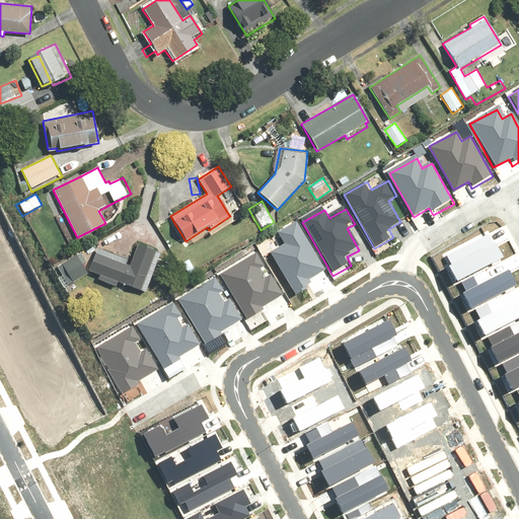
[(287,243),(270,253),(295,295),(312,285),(308,279),(325,269),(297,221),(279,231),(287,243)]
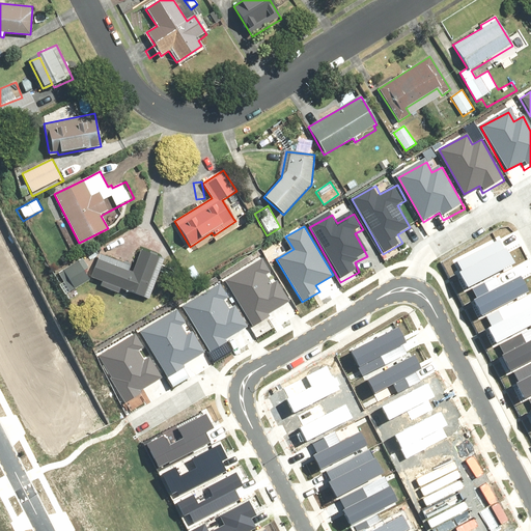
[(459,272),(468,287),(514,263),(506,248),(504,249),(501,241),(458,262),(463,271),(459,272)]
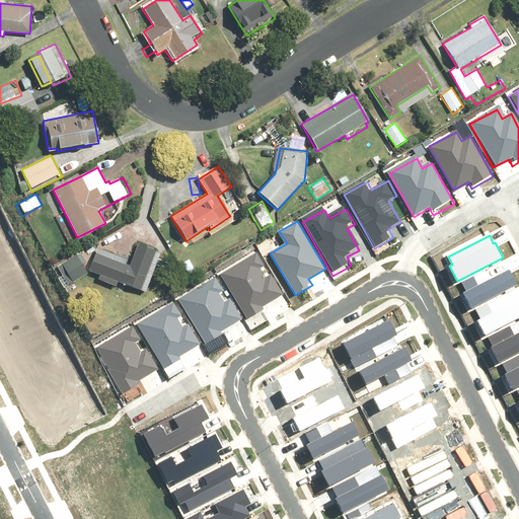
[(129,267),(95,253),(88,271),(100,276),(97,281),(116,288),(118,283),(144,294),(160,254),(138,245),(129,267)]
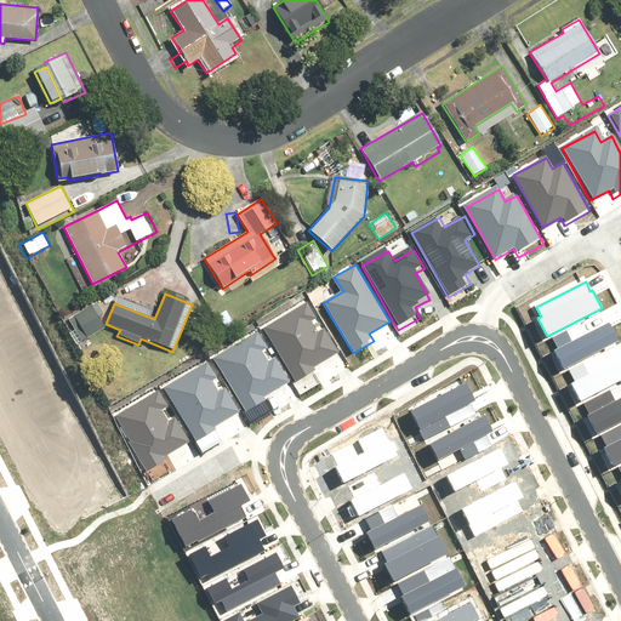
[(261,326),(295,385),(320,371),(315,364),(340,351),(328,330),(320,335),(313,322),(323,315),(312,297),(261,326)]
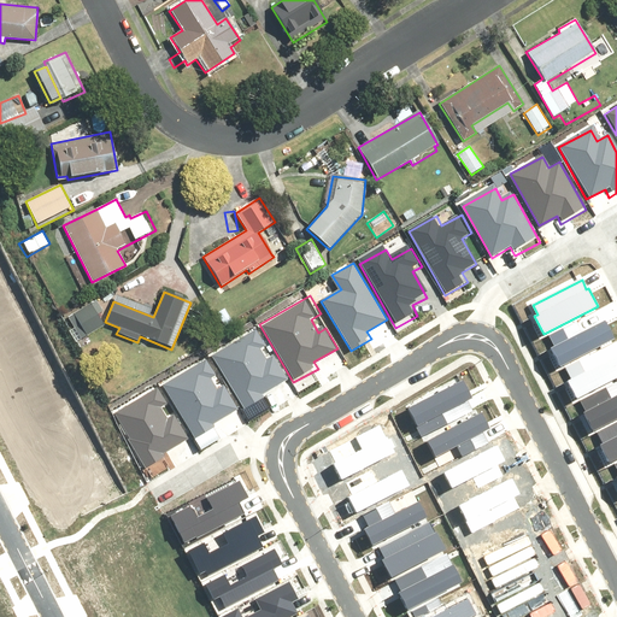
[(90,304),(72,313),(87,338),(104,328),(90,304)]
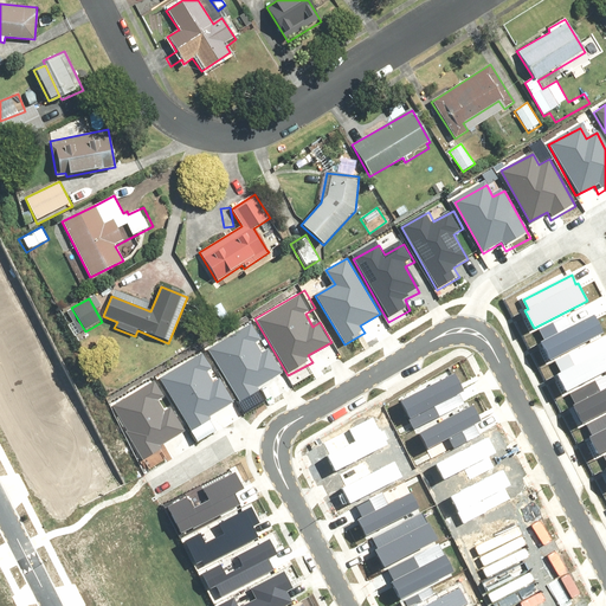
[(539,329),(545,340),(540,342),(549,360),(605,331),(595,313),(571,326),(566,316),(539,329)]
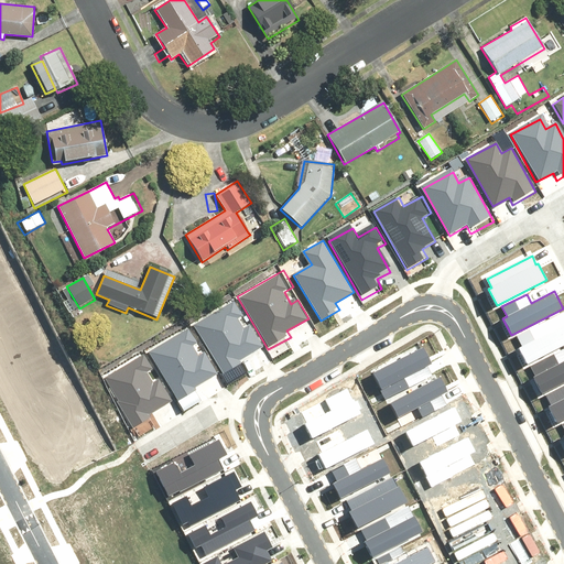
[(188,324),(218,378),(241,365),(238,358),(260,346),(249,328),(242,332),(235,320),(245,315),(235,297),(188,324)]
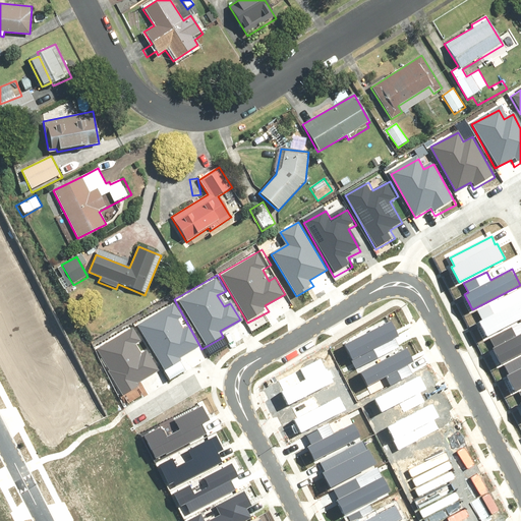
[(478,309),(482,319),(479,320),(487,336),(520,319),(520,297),(506,305),(501,297),(478,309)]
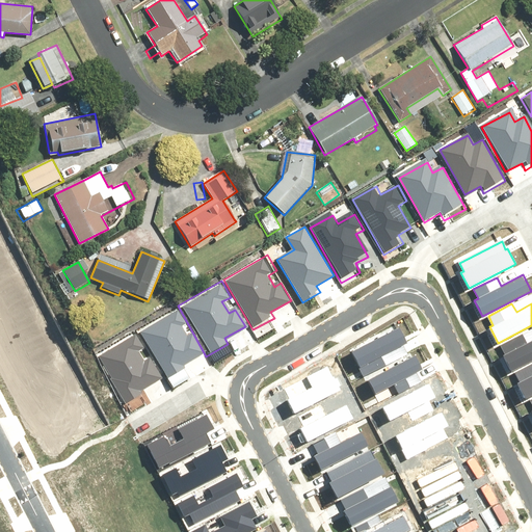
[(132,333),(160,382),(182,370),(179,365),(200,353),(189,336),(183,340),(176,328),(185,323),(176,308),(132,333)]
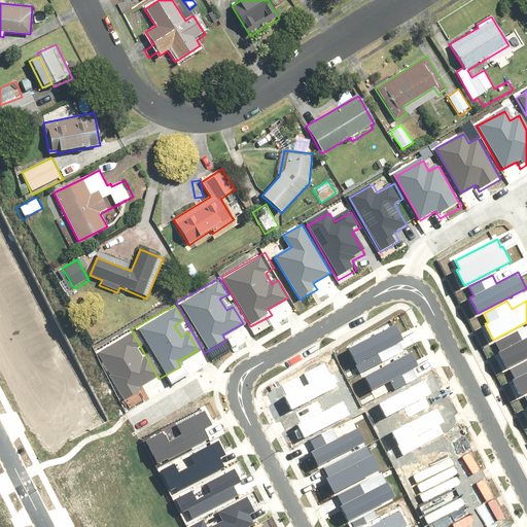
[(346,347),(356,369),(377,358),(373,351),(401,337),(394,322),(346,347)]
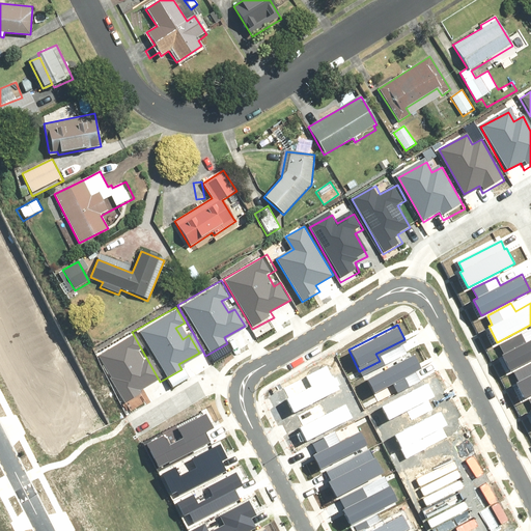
[(500,344),(505,353),(501,355),(509,371),(530,360),(530,338),(528,340),(524,332),(500,344)]
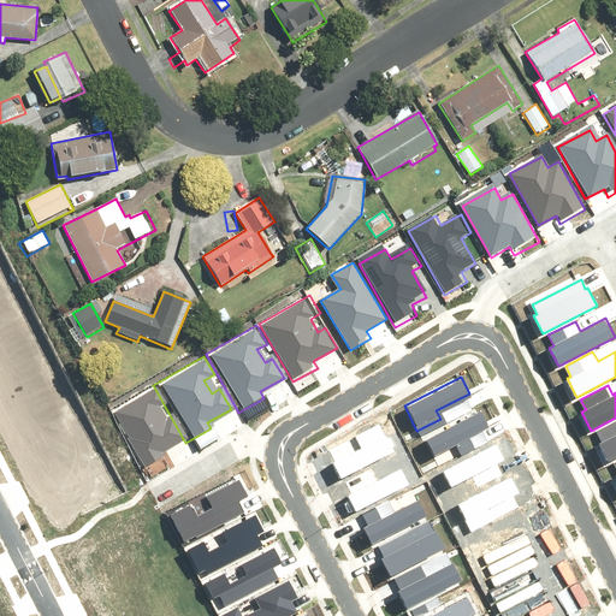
[(102,415),(135,473),(160,458),(157,452),(181,439),(169,419),(160,424),(153,410),(164,404),(153,386),(102,415)]
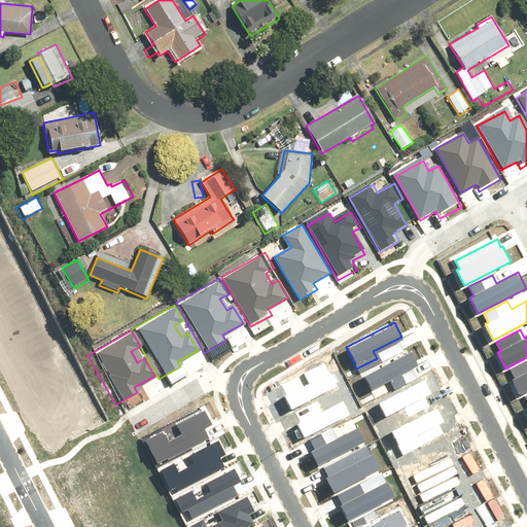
[(377,358),(356,369),(370,393),(385,385),(382,381),(415,363),(408,349),(380,364),(377,358)]
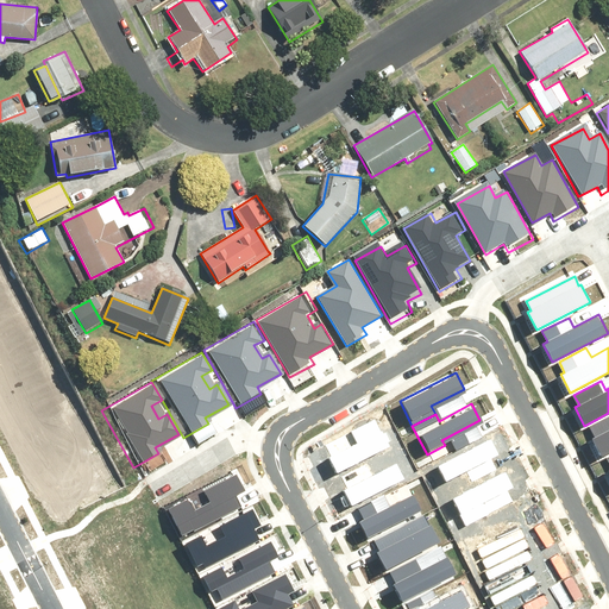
[(591,438),(602,458),(608,454),(608,416),(589,427),(594,437),(591,438)]
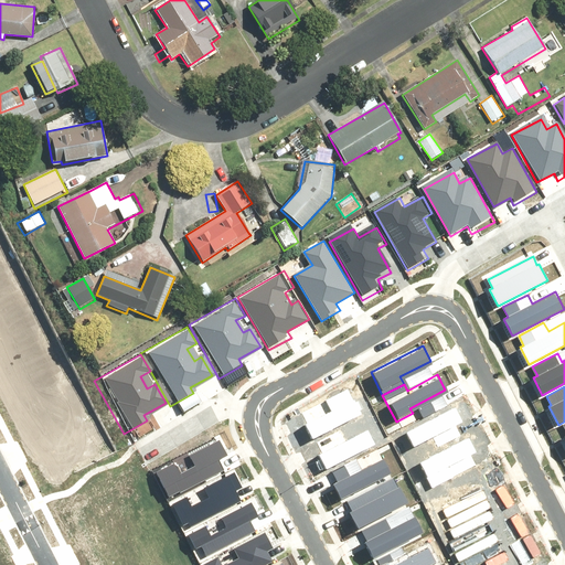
[(302,412),(315,436),(362,413),(350,388),(302,412)]
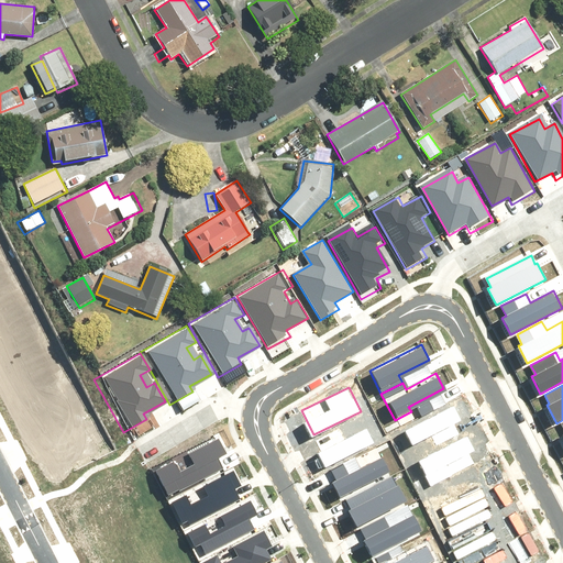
[(404,431),(411,446),(433,435),(438,444),(457,434),(453,424),(461,420),(454,407),(404,431)]
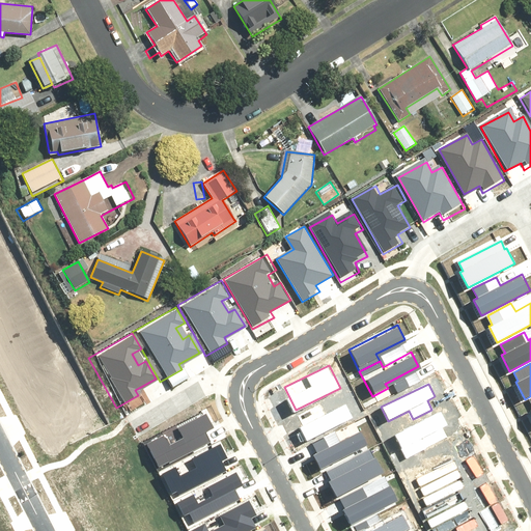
[(296,415),(300,423),(298,424),(307,441),(353,417),(345,402),(324,413),(318,402),(296,415)]
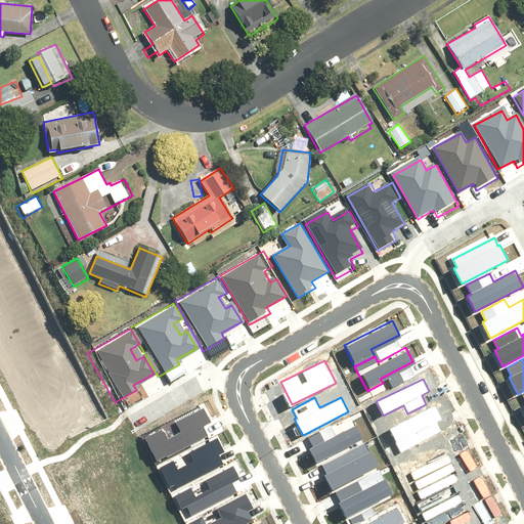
[(389,430),(400,451),(441,430),(437,423),(442,420),(435,406),(389,430)]
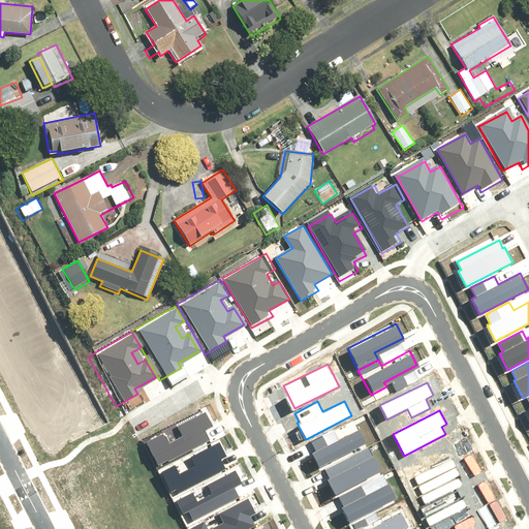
[(142,446),(150,463),(156,460),(159,465),(203,442),(199,436),(209,431),(201,416),(172,432),(177,441),(159,450),(154,440),(142,446)]
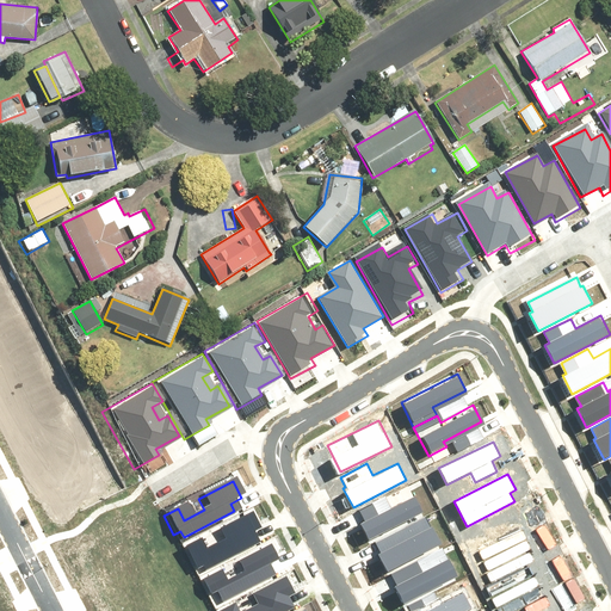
[(357,510),(362,519),(359,520),(370,539),(423,512),(414,495),(389,507),(383,495),(357,510)]
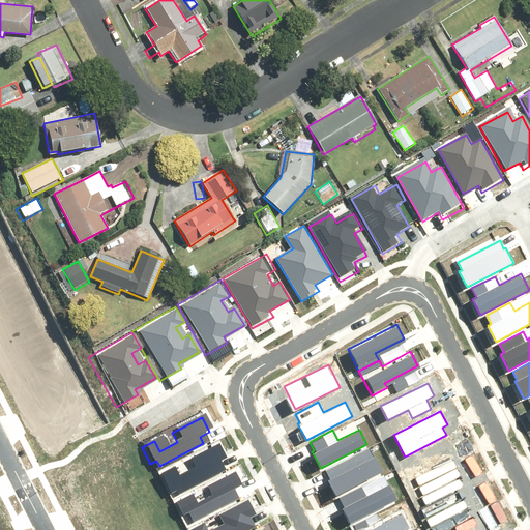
[(158,475),(168,492),(173,489),(176,494),(219,471),(216,465),(227,460),(218,445),(188,461),(194,470),(177,478),(172,469),(158,475)]
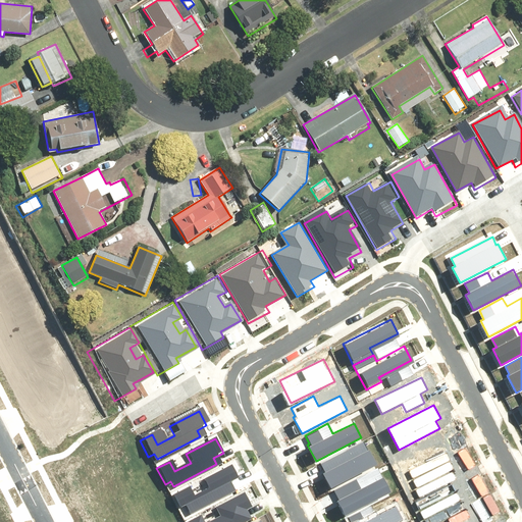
[(322,472),(330,487),(376,465),(364,440),(320,462),(325,471),(322,472)]
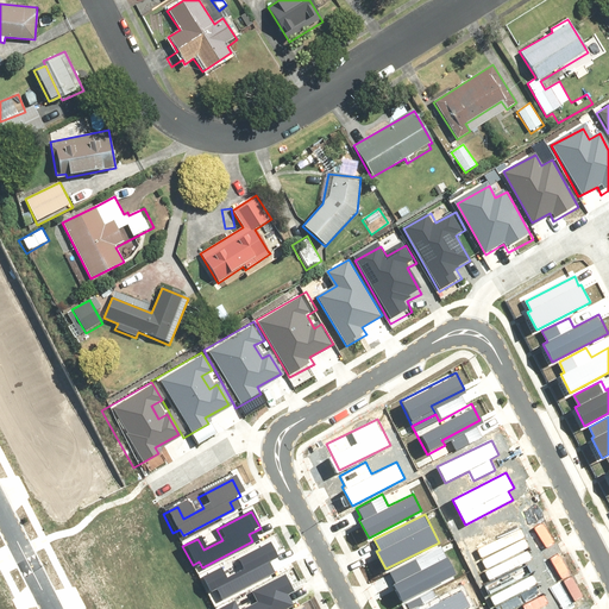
[(201,578),(211,596),(218,592),(221,598),(271,573),(268,565),(278,560),(270,542),(236,560),(242,572),(221,582),(215,570),(201,578)]
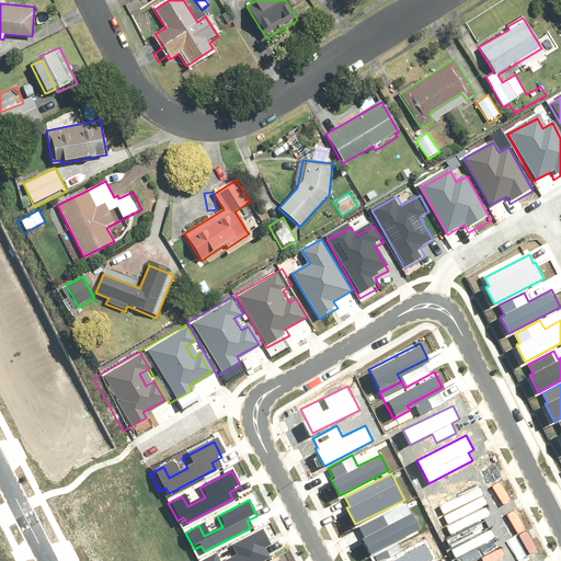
[(359,528),(364,537),(362,538),(371,556),(420,530),(412,515),(389,527),(384,516),(359,528)]
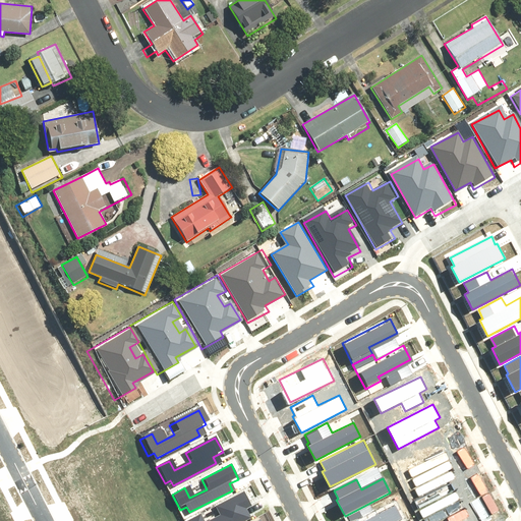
[(189,520),(242,520),(246,519),(243,513),(252,508),(245,494),(216,509),(221,518),(214,520),(200,520),(198,517),(189,520)]
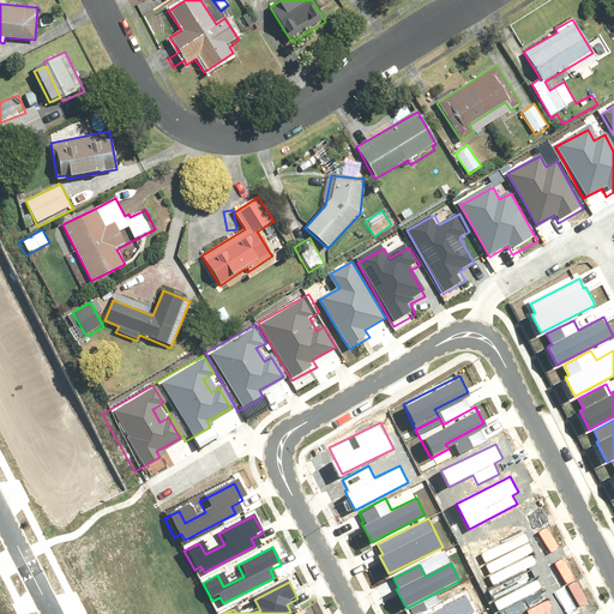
[(408,608),(410,613),(467,613),(474,611),(465,594),(440,607),(434,595),(408,608)]
